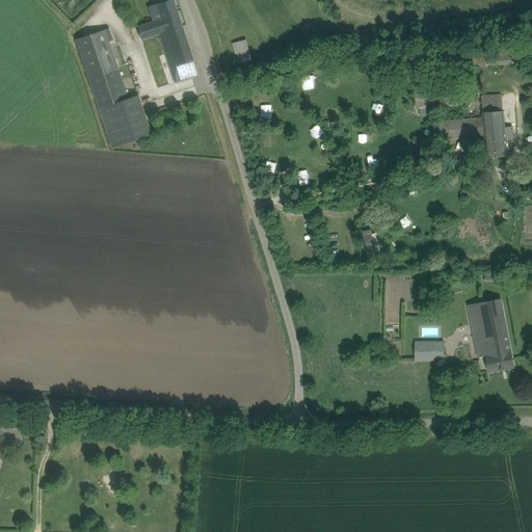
[(175,82),(188,78),(197,75),(173,0),(167,0),(157,3),(161,18),(138,26),(142,37),(159,32),(175,82)]
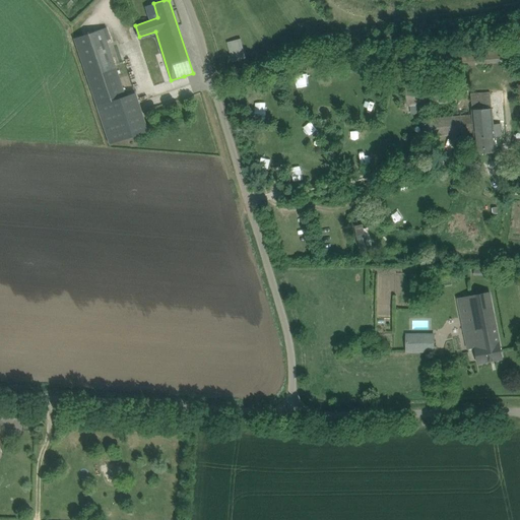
[(73,39),(95,107),(109,145),(148,131),(135,92),(125,96),(107,41),(111,39),(107,27),(73,39)]
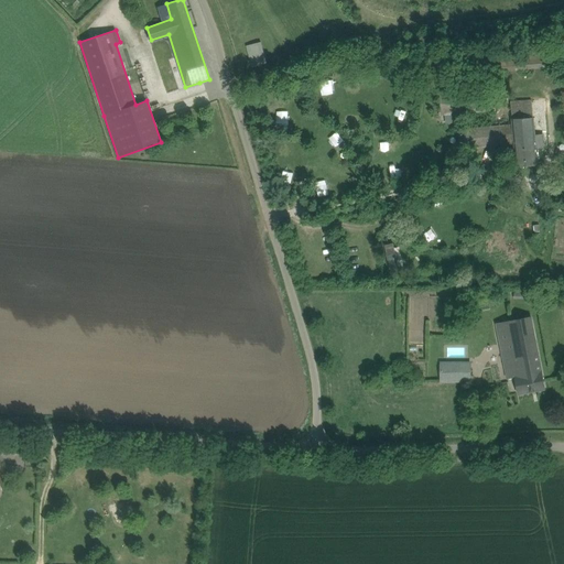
[(261,42),(247,46),(252,67),(267,63),(261,42)]
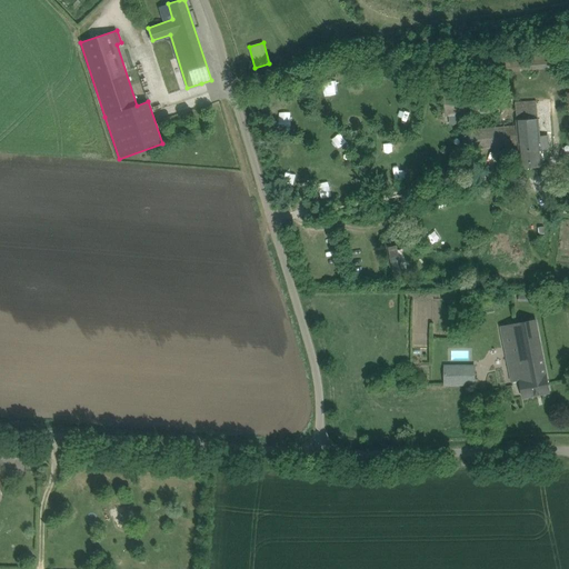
[(443,117),(500,112),(498,89),(477,90),(477,82),(457,83),(458,92),(441,93),(443,117)]
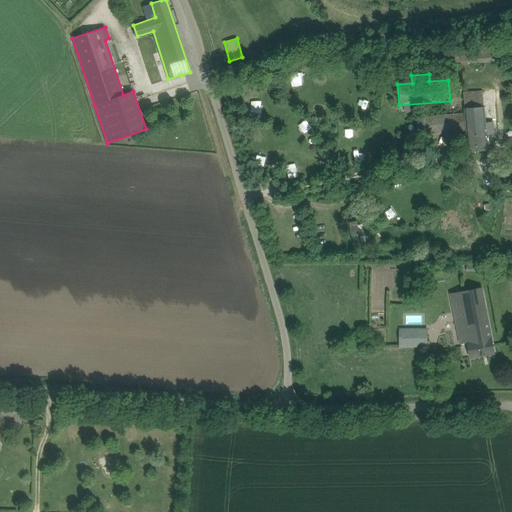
[(292,75),(293,86),(303,86),(303,75),(292,75)]
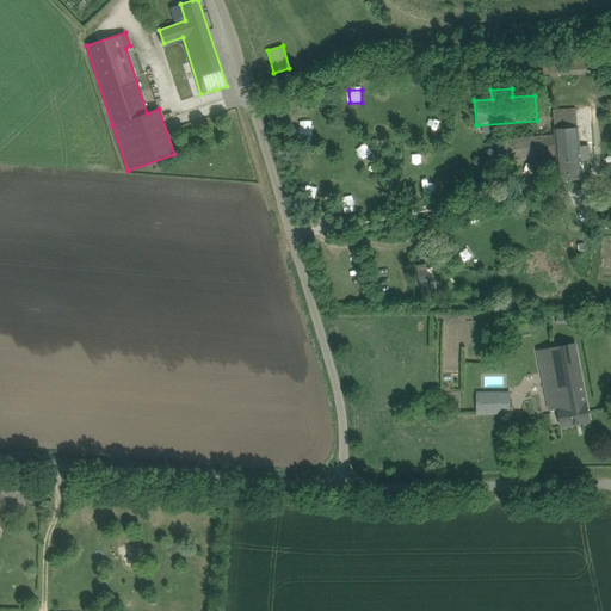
[(578,128),(576,107),(554,110),(556,128),(555,128),(555,134),(495,140),(498,161),(557,155),(560,180),(584,179),(582,167),(580,128),(578,128)]
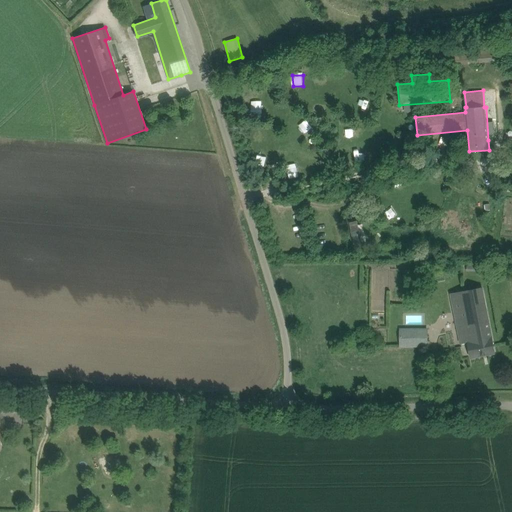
[(325,116),(328,107),(320,104),(317,114),(325,116)]
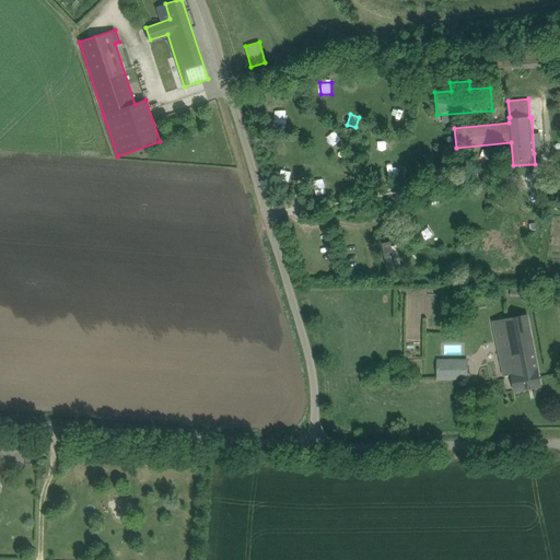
[(541,386),(527,314),(493,322),(504,376),(512,374),(515,392),(541,386)]
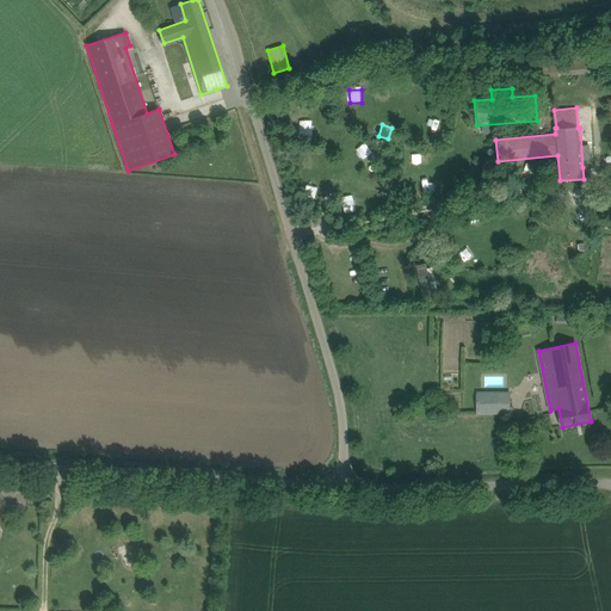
[(477,414),(511,414),(511,392),(477,392),(477,414)]
